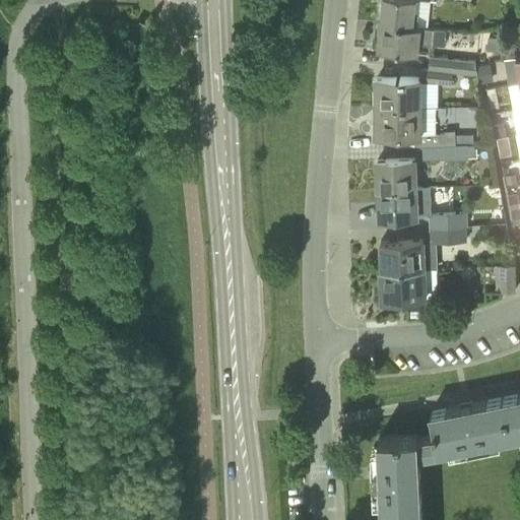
[(383,0),(381,22),(427,26),(430,0),(383,0)]
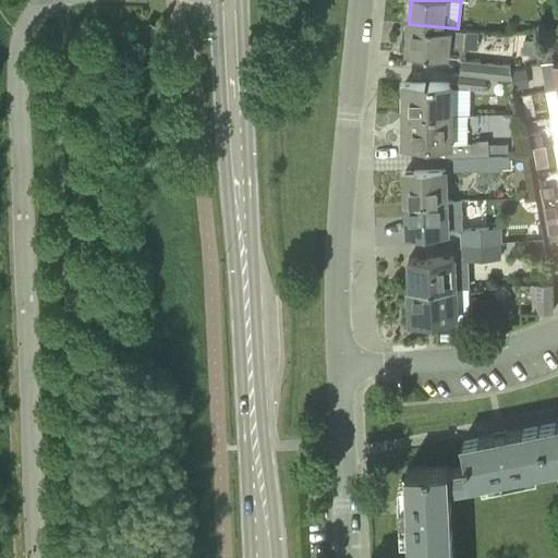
[(405,52),(450,57),(451,45),(464,46),(465,31),(458,28),(409,24),(405,52)]
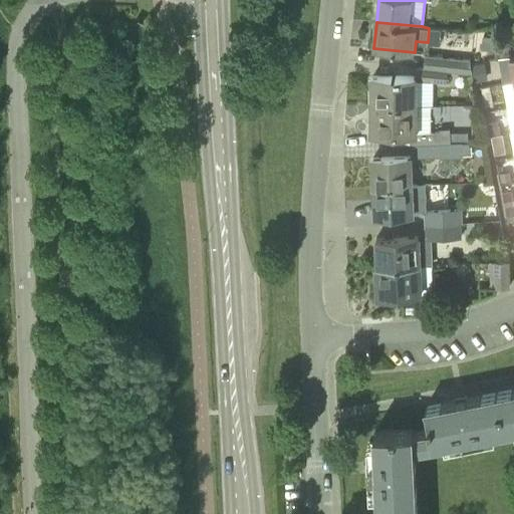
[(425,68),(449,71),(472,73),(472,59),(426,54),(425,68)]
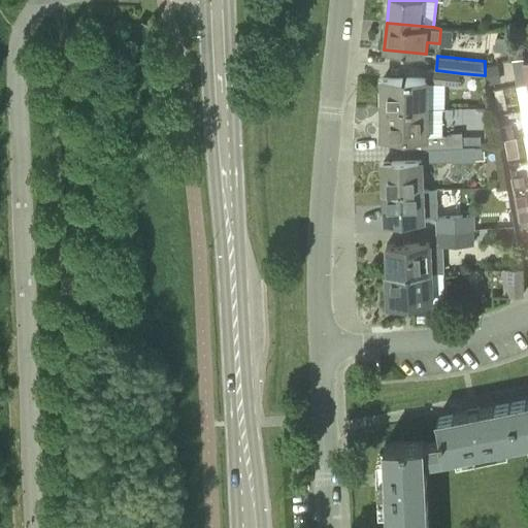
[(527,83),(527,57),(514,60),(512,60),(517,86),(527,83)]
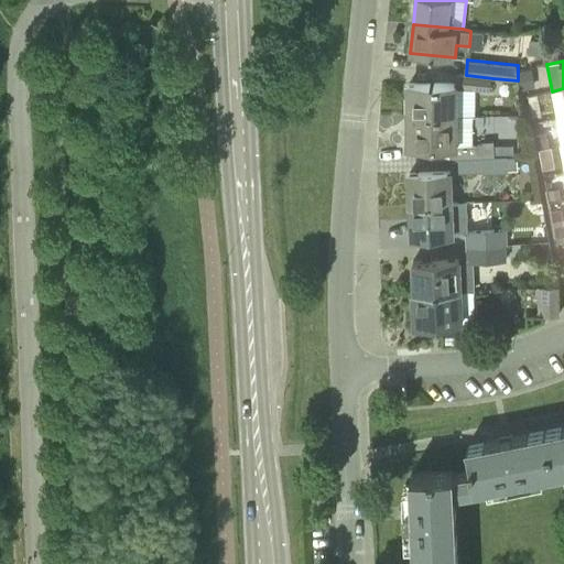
[(464,87),(491,90),(492,78),(466,75),(456,74),(455,84),(459,84),(459,87),(464,87)]
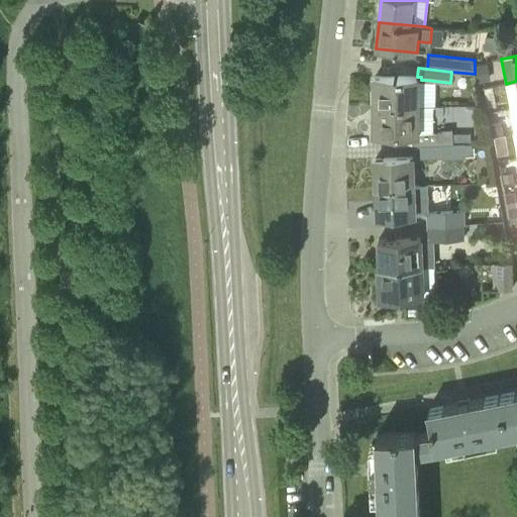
[(376,107),(421,107),(421,80),(421,77),(417,77),(376,77),(376,107)]
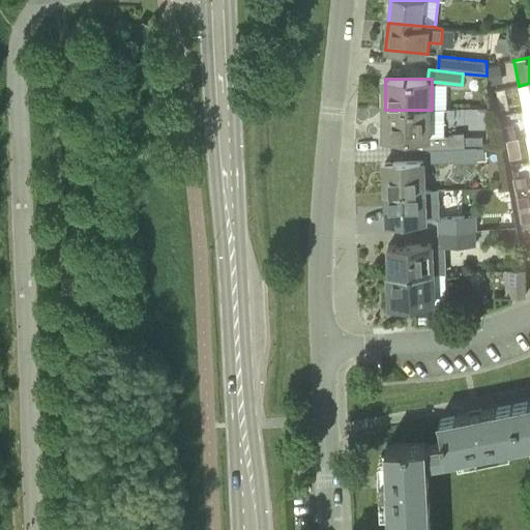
[(423,149),(466,147),(465,131),(454,133),(454,135),(442,136),(442,119),(442,109),(432,110),(385,110),(384,137),(423,138),(423,149)]
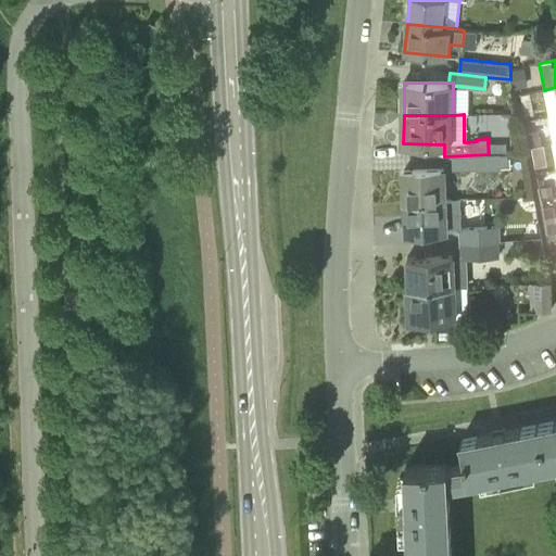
[(535,165),(548,163),(545,144),(532,147),(535,165)]
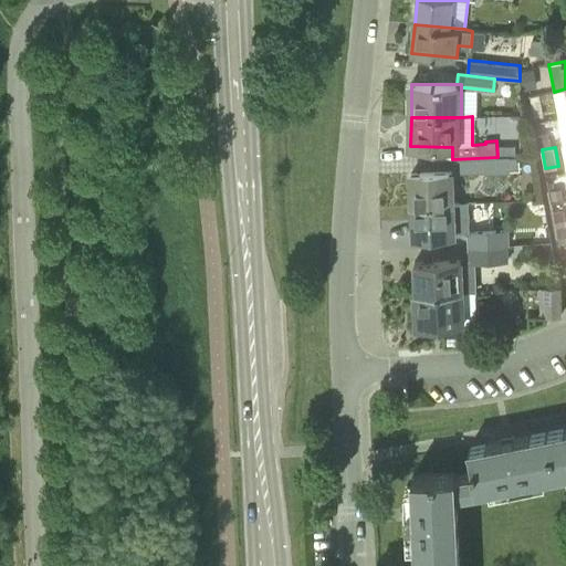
[(511,170),(510,157),(498,157),(452,159),(453,173),(454,173),(454,174),(486,173),(486,174),(511,173),(511,170)]
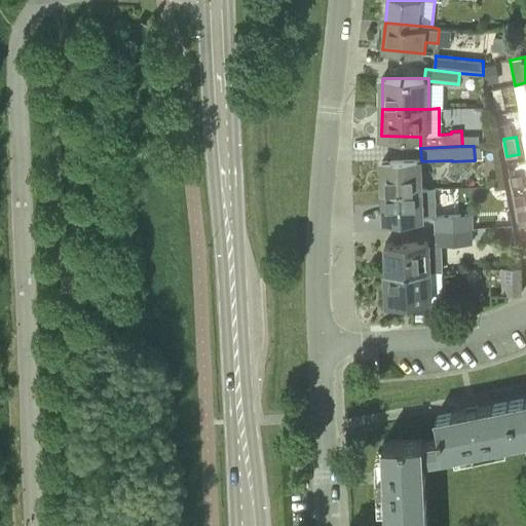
[(424,190),(422,161),(422,160),(421,160),(382,162),(383,192),(424,190)]
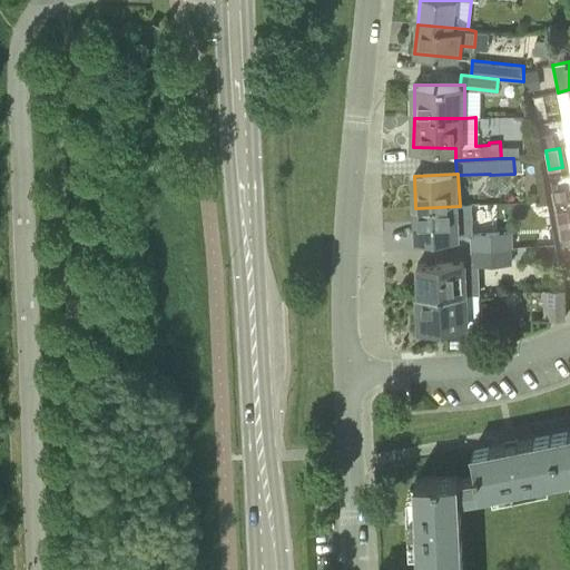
[(416,238),(461,236),(460,220),(467,220),(467,206),(460,206),(415,208),(416,238)]
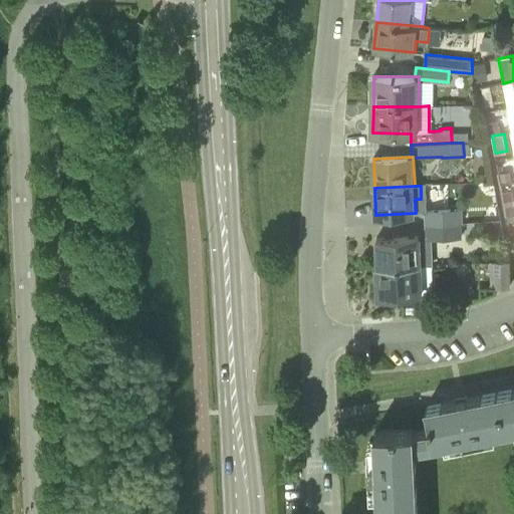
[(462,223),(471,222),(470,208),(463,209),(463,208),(425,209),(425,224),(462,223)]
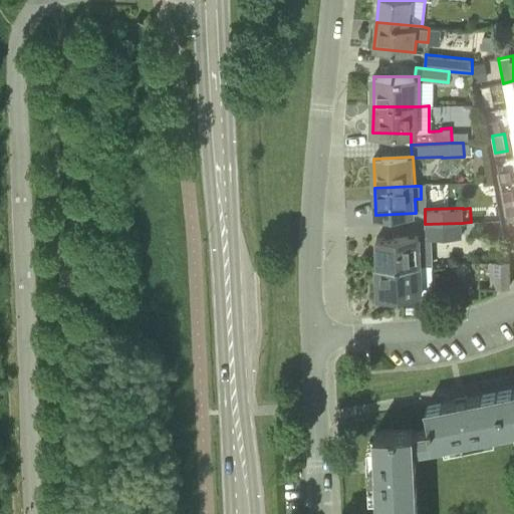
[(433,239),(463,237),(462,223),(425,224),(426,236),(422,236),(377,238),(378,267),(432,265),(434,265),(433,239)]
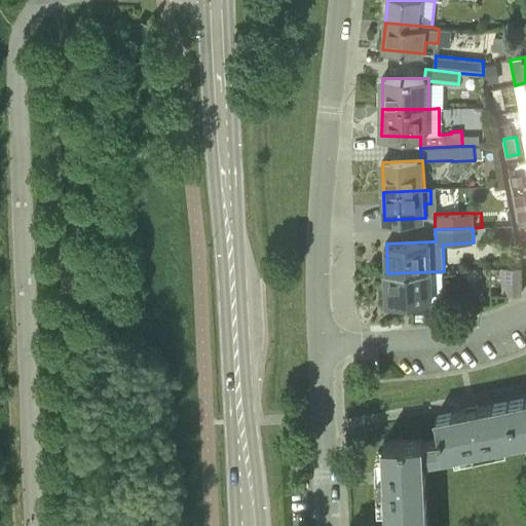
[(508,294),(522,294),(521,267),(506,267),(508,294)]
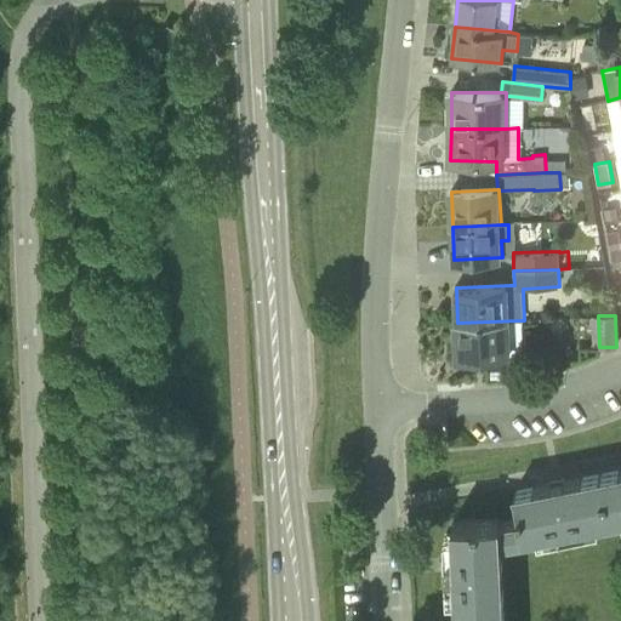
[(459,357),(510,354),(510,339),(522,339),(522,320),(457,323),(459,357)]
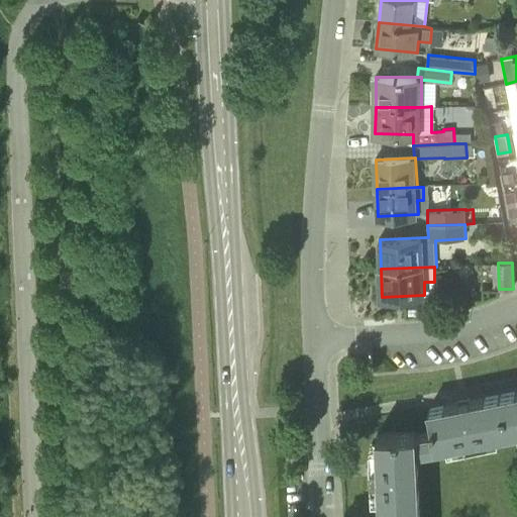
[(508,432),(516,430),(516,391),(501,395),(508,432)]
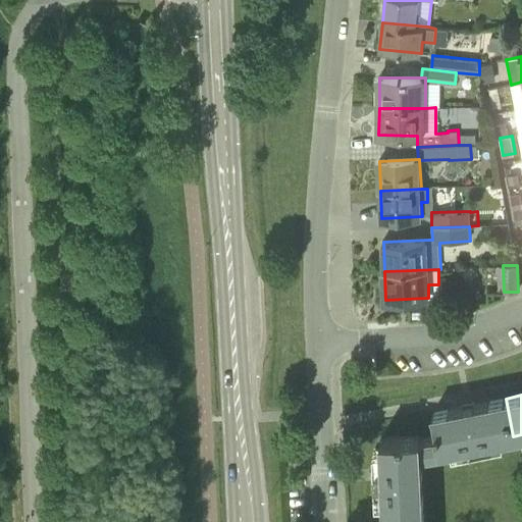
[(440,451),(513,436),(506,399),(432,413),(437,434),(440,451)]
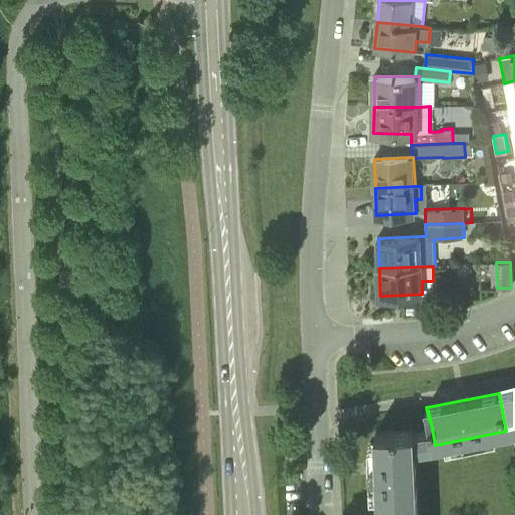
[(418,503),(416,468),(415,449),(435,445),(432,428),(415,433),(414,430),(376,432),(379,505),(418,503)]
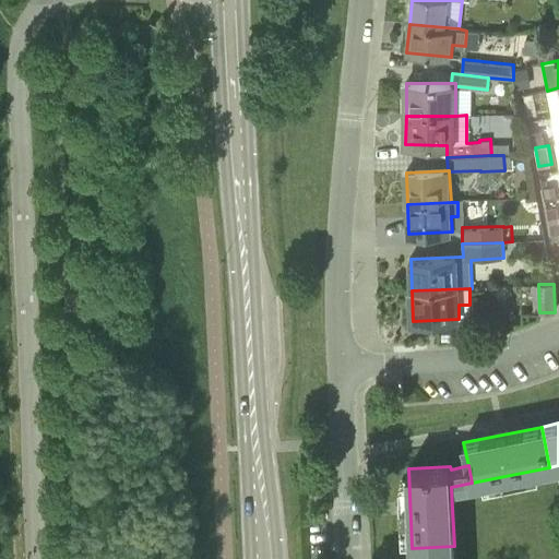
[(454,558),(454,546),(412,548),(412,558),(454,558)]
